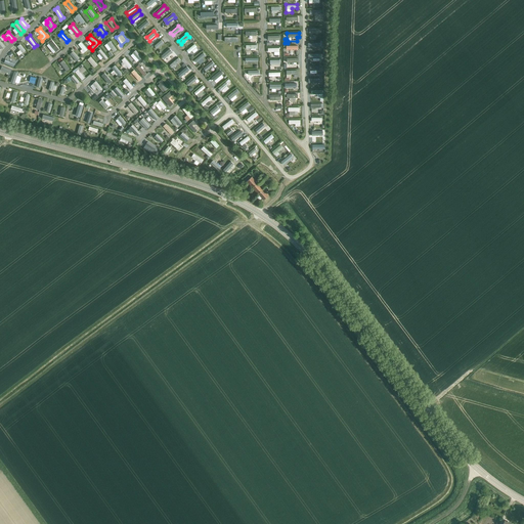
[(274,41),(279,41),(279,36),(268,36),(269,40),(270,40),(270,44),(274,44),(274,41)]
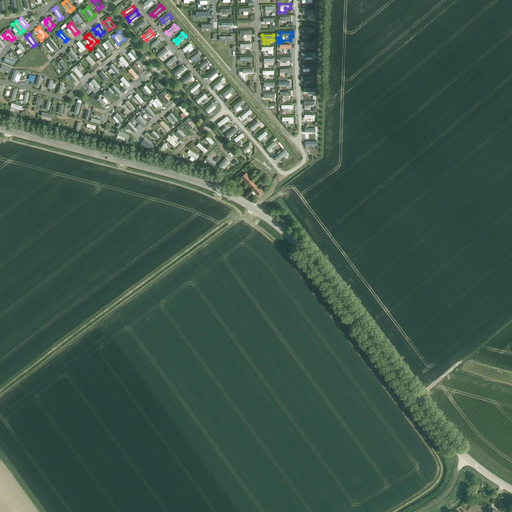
[(49,46),(51,45),(54,49),(58,47),(51,38),(46,42),(49,46)]
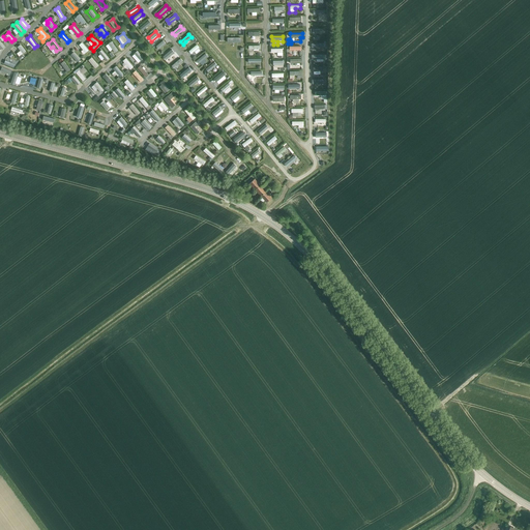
[(164,40),(156,47),(158,49),(166,42),(164,40)]
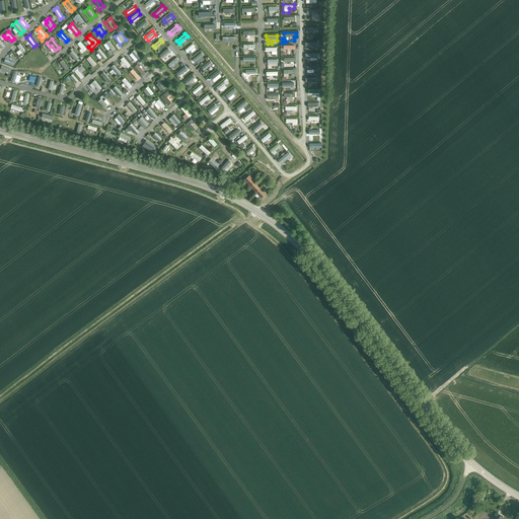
[(81,49),(79,50),(82,54),(87,49),(80,41),(77,44),(81,49)]
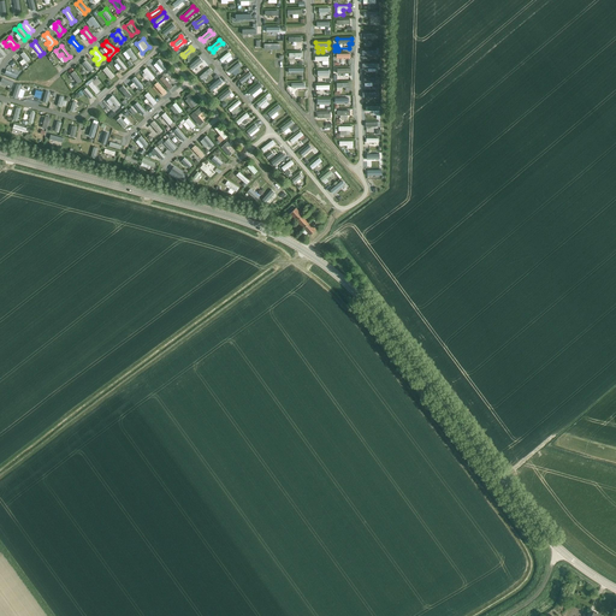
[(130,48),(126,51),(134,61),(137,59),(130,48)]
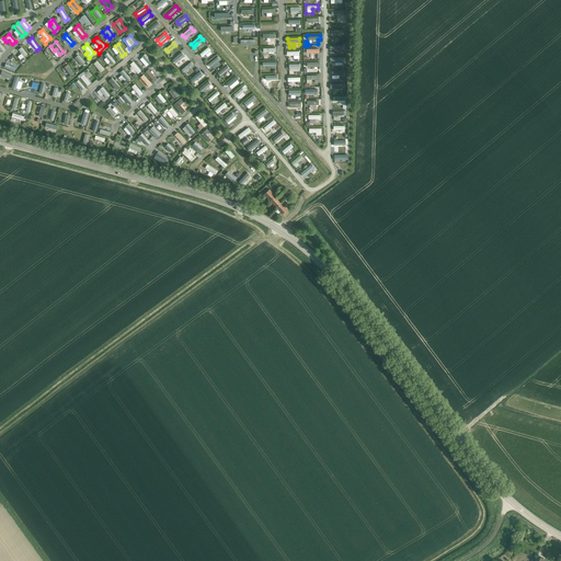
[(27,55),(22,47),(19,49),(22,54),(18,57),(20,60),(19,60),(21,63),(24,59),(23,57),(24,57),(27,55)]
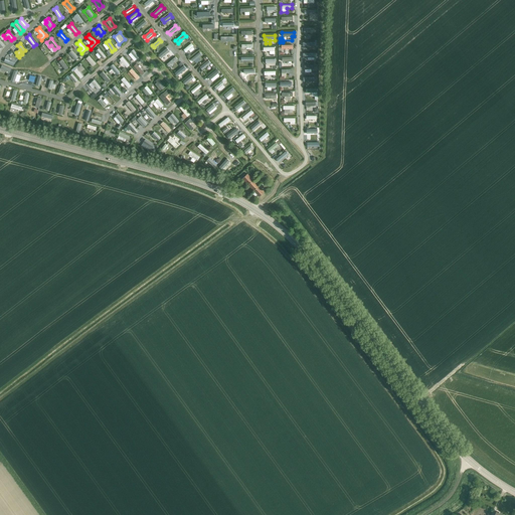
[(183,49),(185,52),(194,46),(192,43),(183,49)]
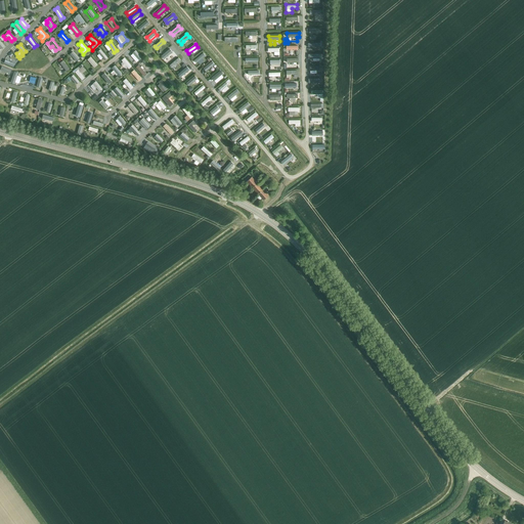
[(280,57),(280,46),(268,46),(268,52),(274,52),(274,57),(280,57)]
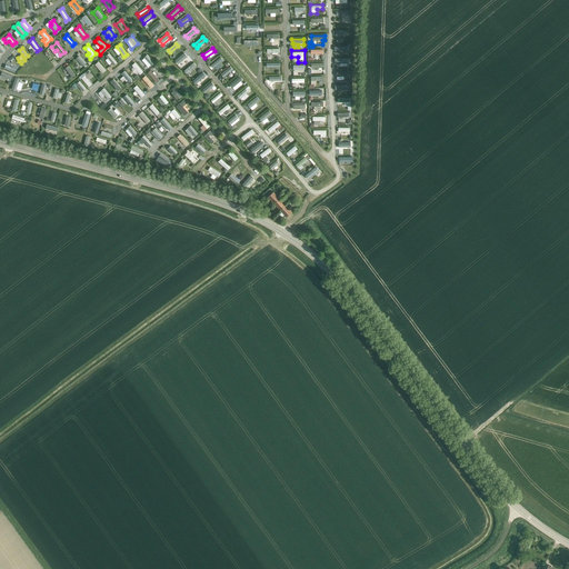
[(185,53),(176,60),(179,62),(187,57),(185,53)]
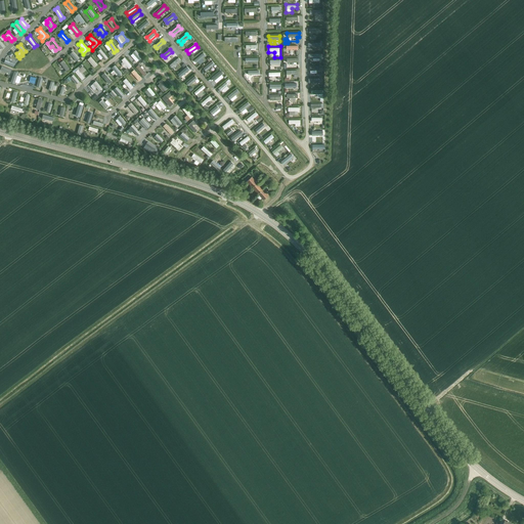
[(135,50),(131,55),(138,62),(142,57),(135,50)]
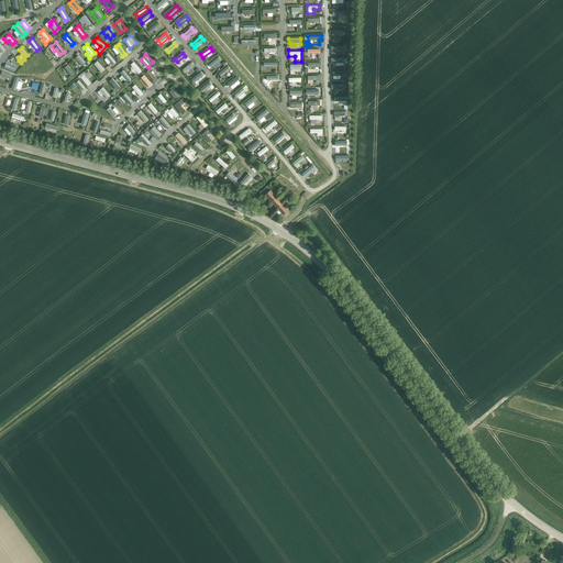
[(78,55),(74,59),(81,67),(86,63),(78,55)]
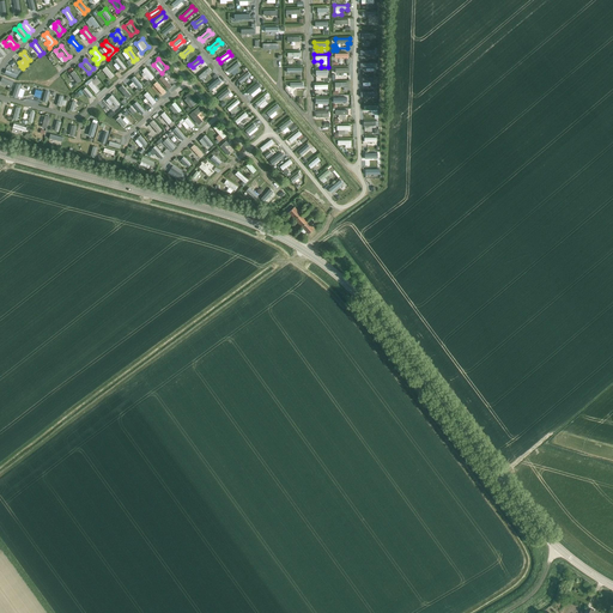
[(236,67),(240,65),(236,62),(228,70),(234,76),(238,71),(236,67)]
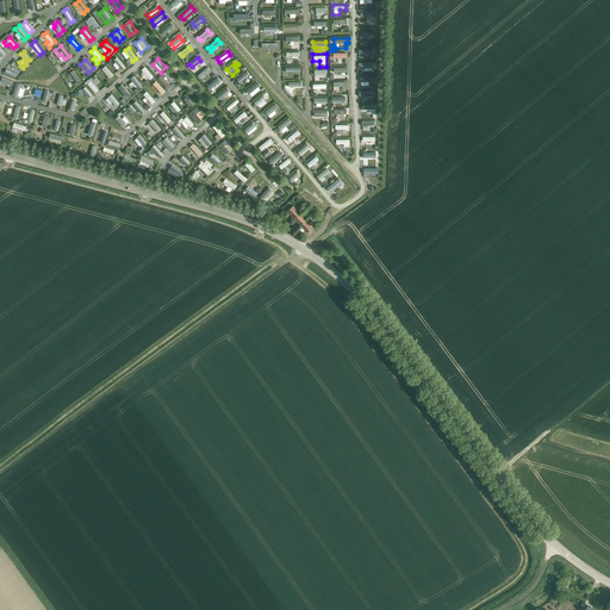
[(109,78),(112,74),(107,67),(103,70),(109,78)]
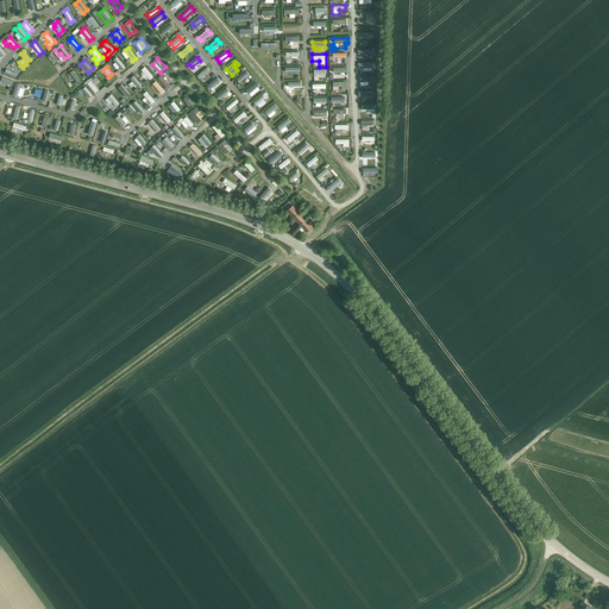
[(144,73),(142,75),(145,79),(146,77),(150,81),(155,76),(145,67),(142,70),(144,73)]
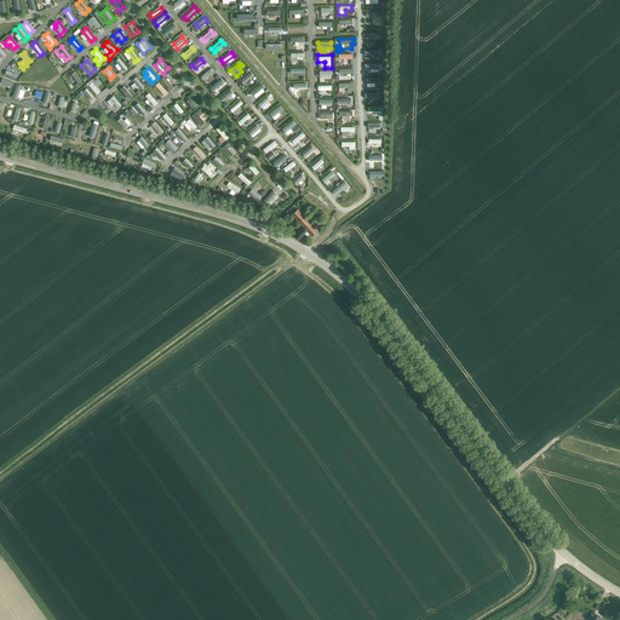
[(206,81),(216,72),(211,68),(201,78),(206,81)]
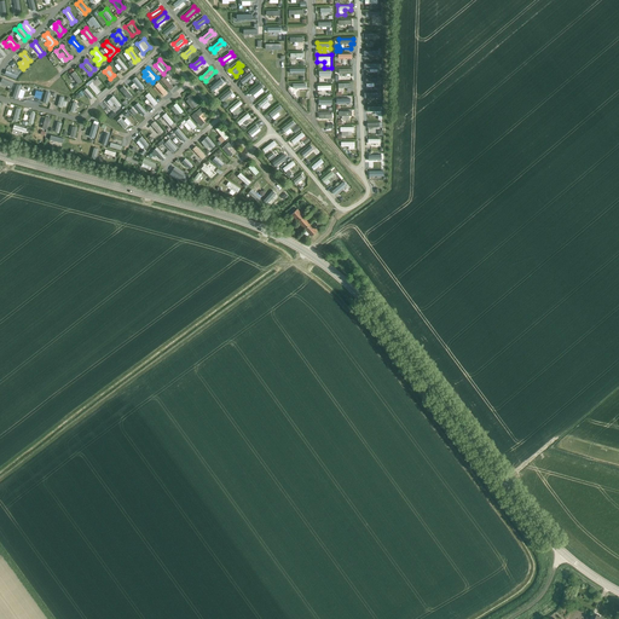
[(327,77),(331,77),(331,70),(319,70),(319,81),(327,81),(327,77)]
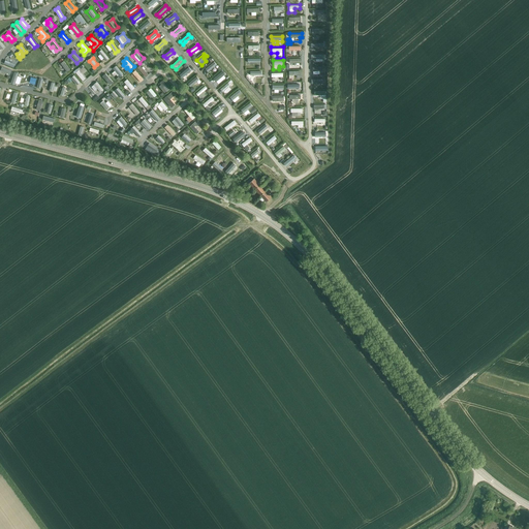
[(62,70),(59,73),(62,76),(70,69),(63,61),(58,65),(62,70)]
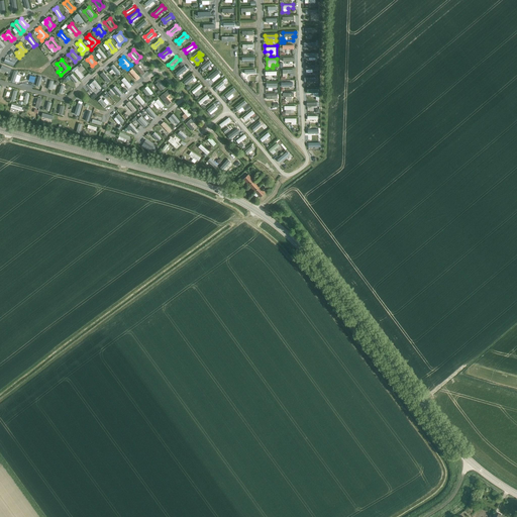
[(210,60),(202,67),(204,70),(212,63),(210,60)]
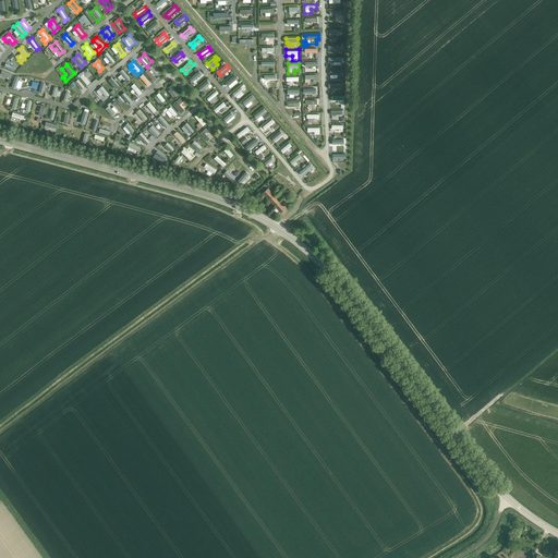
[(122,69),(119,72),(121,74),(118,77),(121,81),(123,79),(126,82),(131,79),(122,69)]
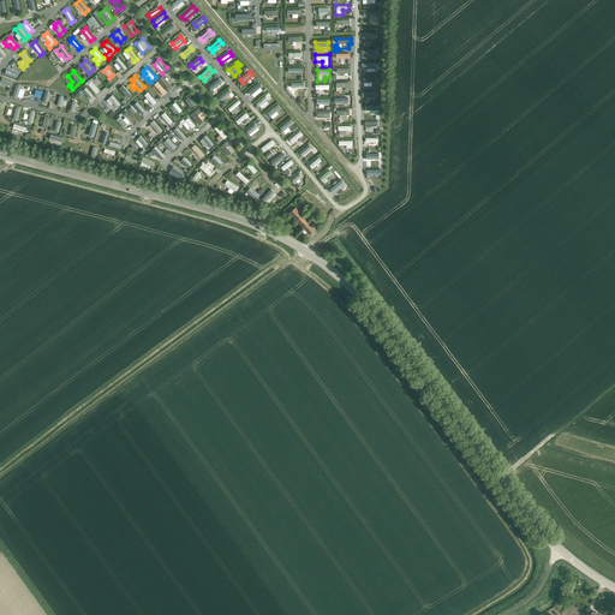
[(160,78),(169,90),(173,87),(163,76),(160,78)]
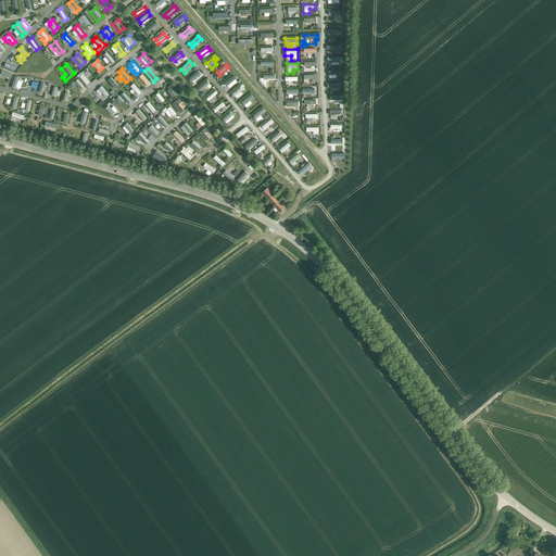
[(191,81),(194,78),(197,80),(202,77),(197,72),(189,79),(191,81)]
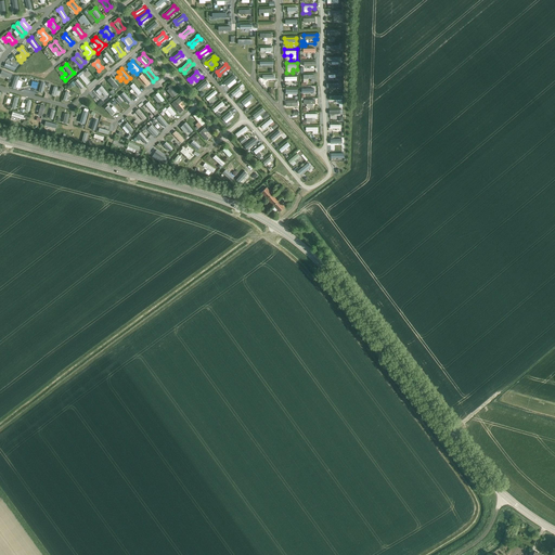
[(81,73),(78,76),(87,85),(90,82),(81,73)]
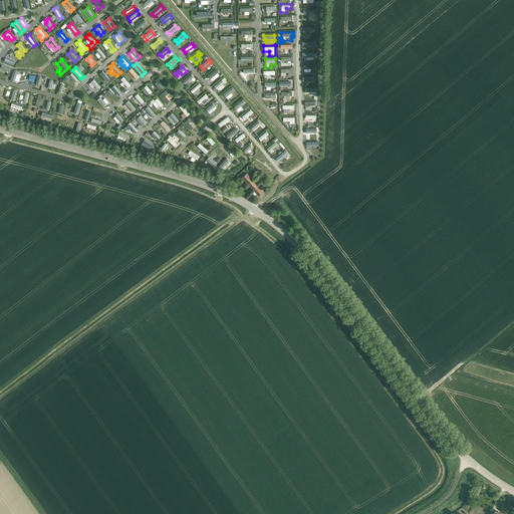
[(254,72),(254,68),(240,67),(239,76),(244,76),(244,72),(254,72)]
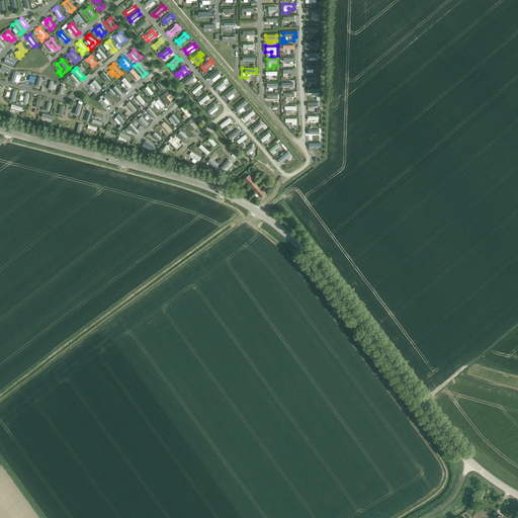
[(212,80),(221,73),(218,69),(209,77),(212,80)]
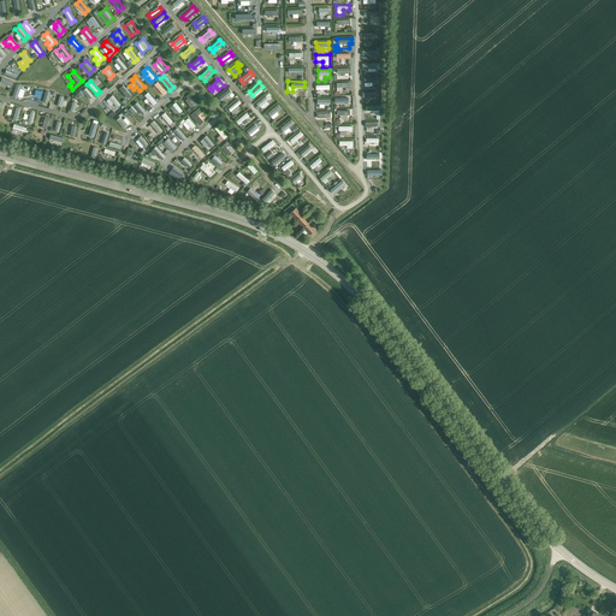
[(317,84),(317,95),(325,95),(325,90),(330,90),(330,84),(317,84)]
